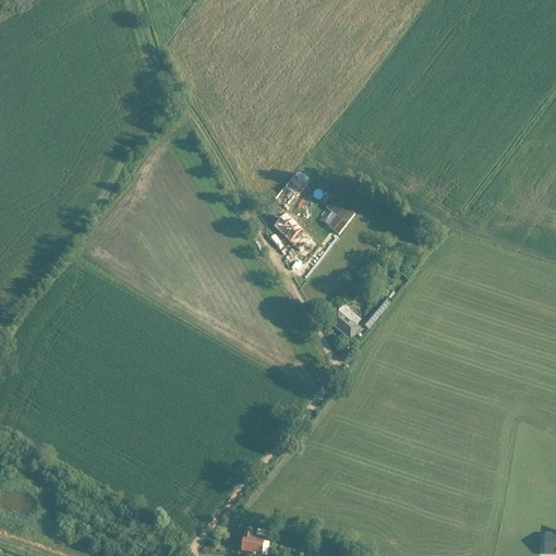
[(333,196),(324,207),(335,215),(326,226),(337,233),(353,213),(333,196)]
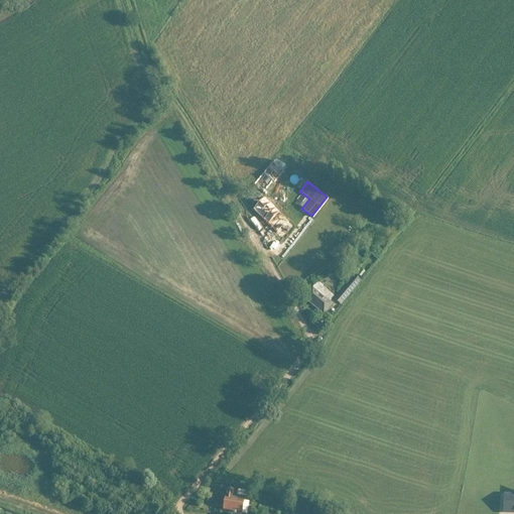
[(260,191),(248,204),(273,227),(284,215),(260,191)]
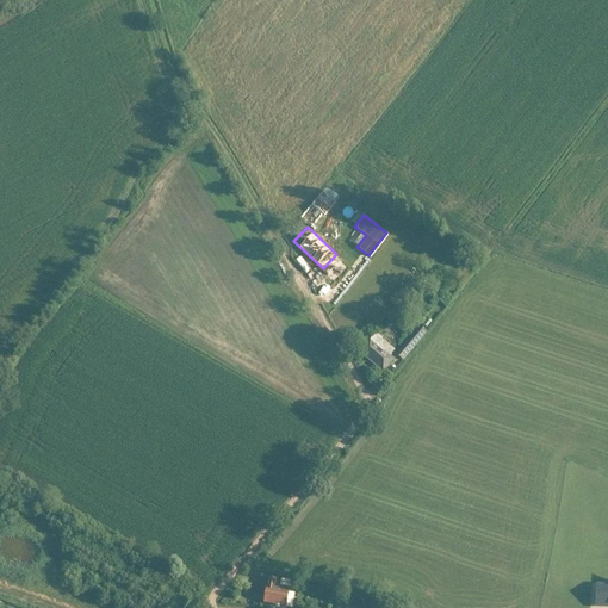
[(395,354),(402,360),(423,333),(416,327),(395,354)]
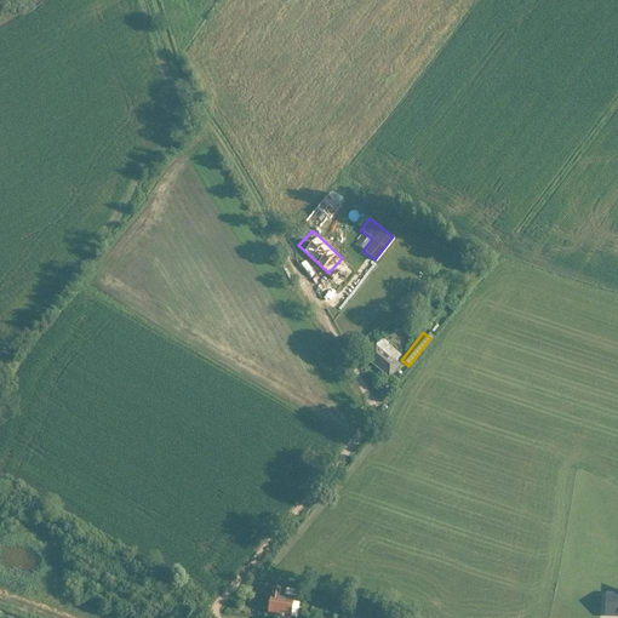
[(387,376),(395,366),(398,364),(395,361),(400,355),(379,338),(364,356),(387,376)]
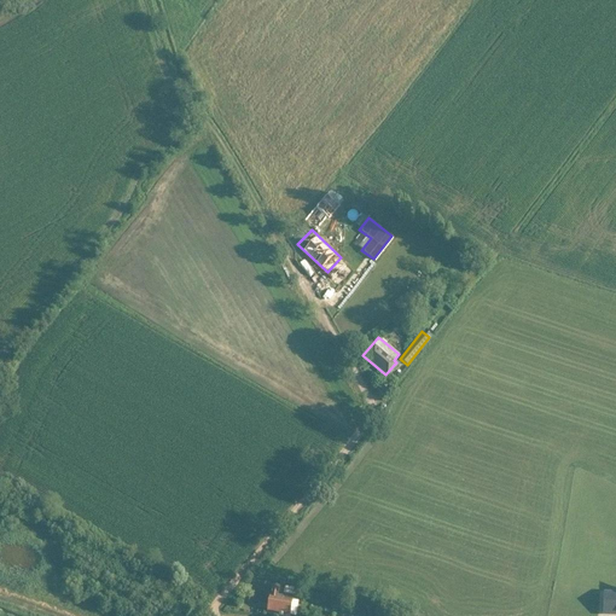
[(280,614),(288,615),(290,597),(277,594),(278,586),(271,583),(265,611),(277,614),(280,615),(280,614)]
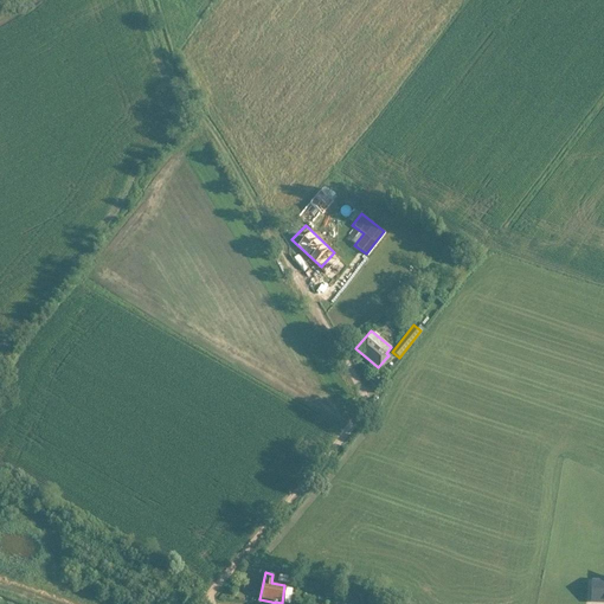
[(591,582),(591,599),(603,599),(603,576),(602,578),(602,582),(591,582)]
